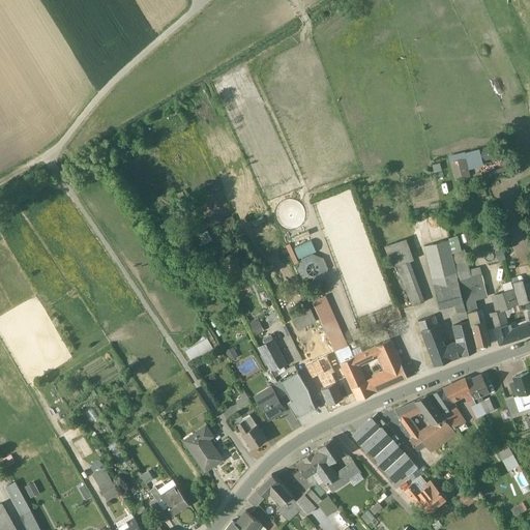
[(503,157),(487,160),(489,171),(505,168),(503,157)]
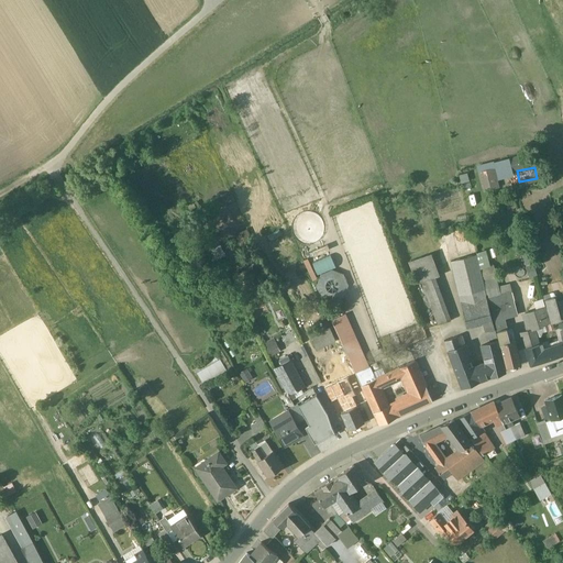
[(500,181),(485,185),(489,202),(505,199),(500,181)]
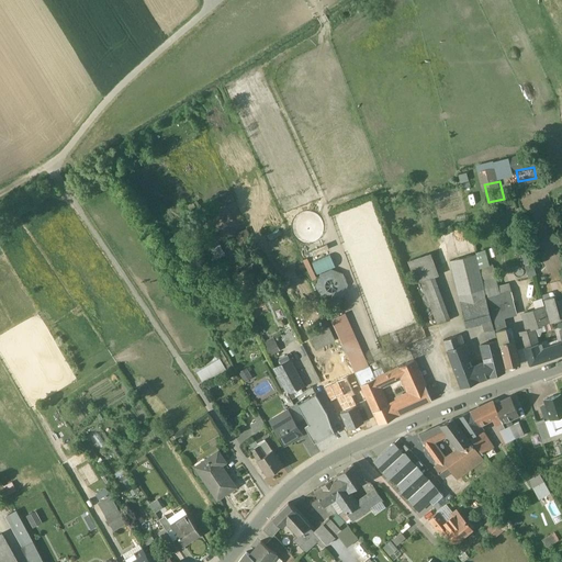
[(476,257),(483,284),(495,281),(493,270),(489,271),(484,254),(475,256),(476,257)]
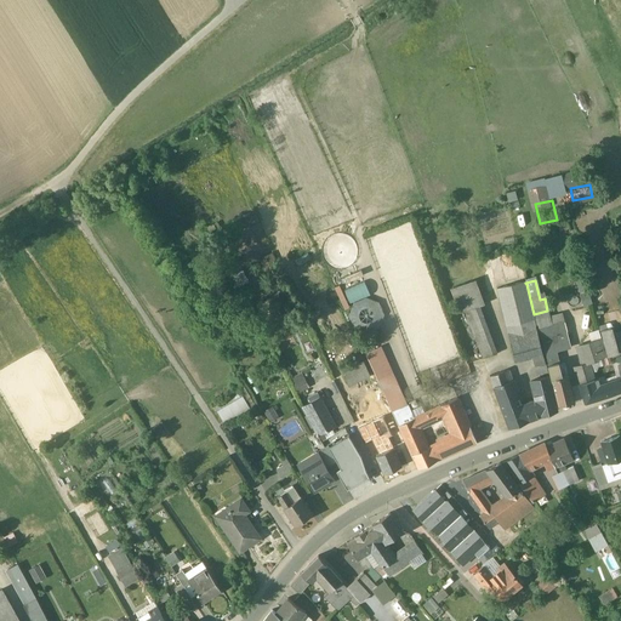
[(368,284),(343,294),(348,307),(372,297),(368,284)]
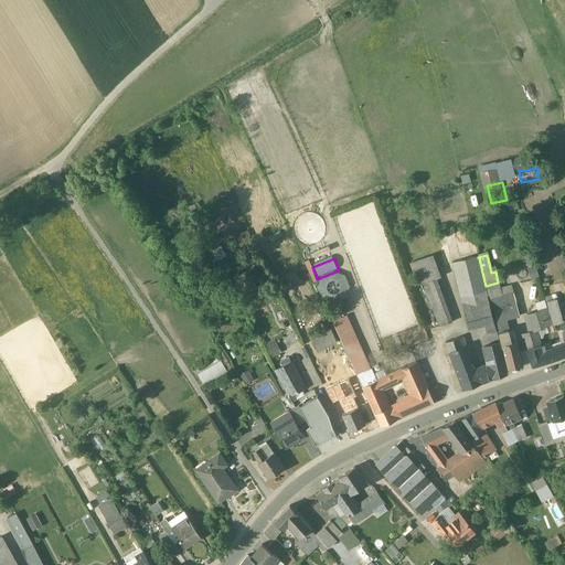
[(414,265),(422,286),(435,281),(439,280),(432,258),(414,265)]
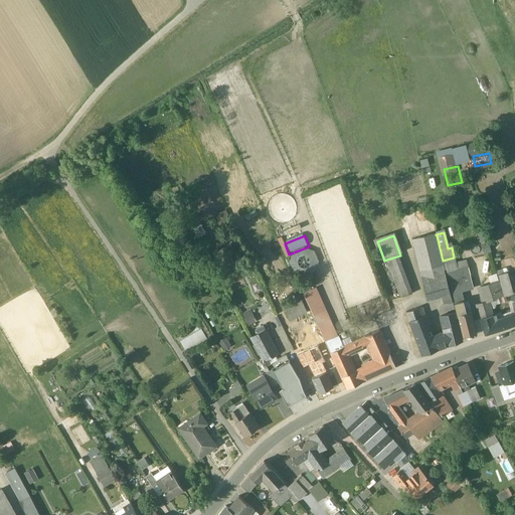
[(437,235),(412,241),(420,273),(443,267),(443,268),(444,268),(443,261),(437,235)]
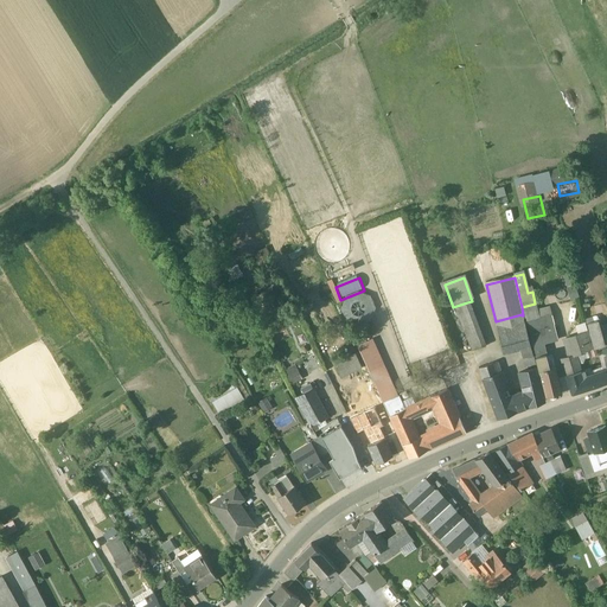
[(334,283),(330,285),(336,304),(340,302),(334,283)]
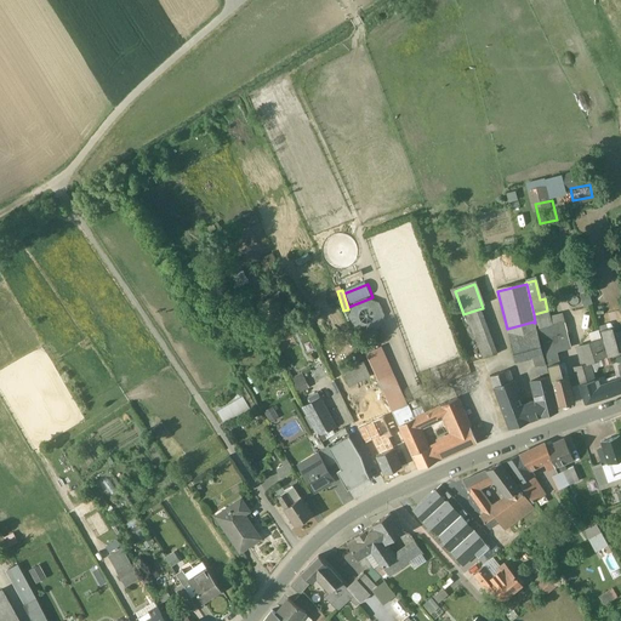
[(379,300),(351,308),(357,329),(385,322),(379,300)]
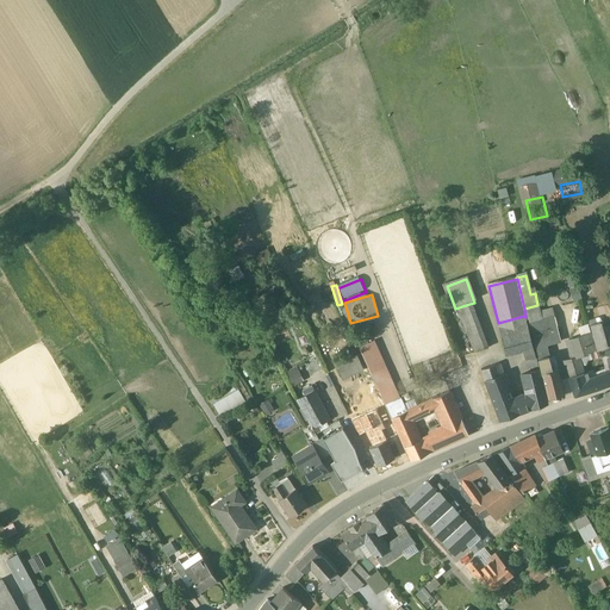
[(487,350),(470,304),(455,309),(473,355),(487,350)]
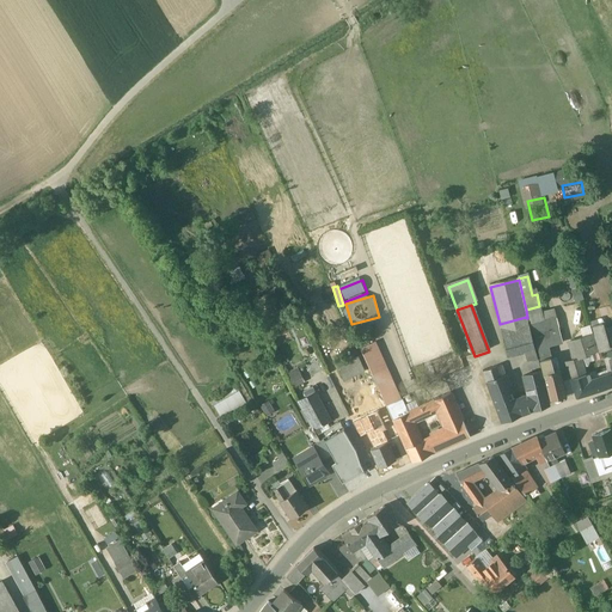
[(530,320),(533,336),(542,334),(539,326),(554,323),(556,330),(558,330),(554,312),(539,316),(539,318),(530,320)]
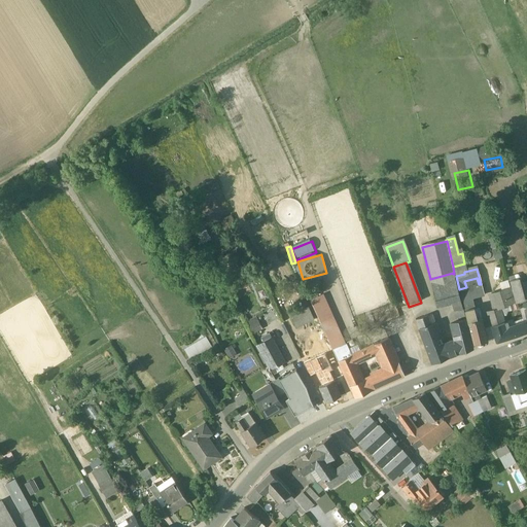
[(453,273),(430,279),(431,286),(455,280),(453,274),(453,273)]
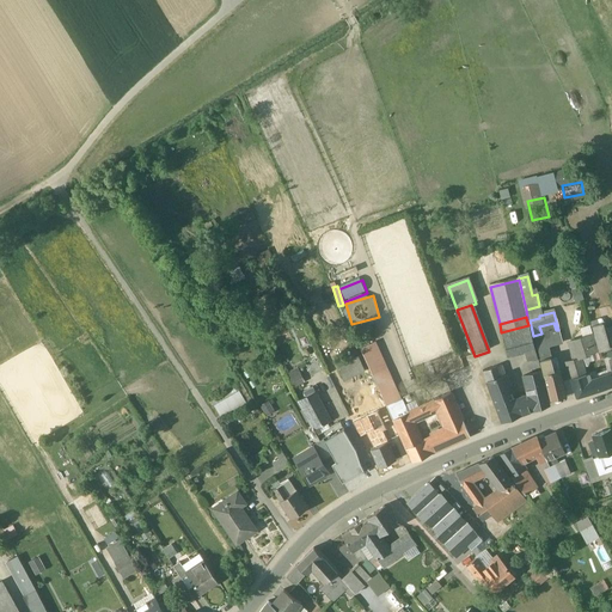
[(542,334),(533,336),(537,353),(548,349),(563,344),(558,330),(556,330),(554,323),(539,326),(542,334)]
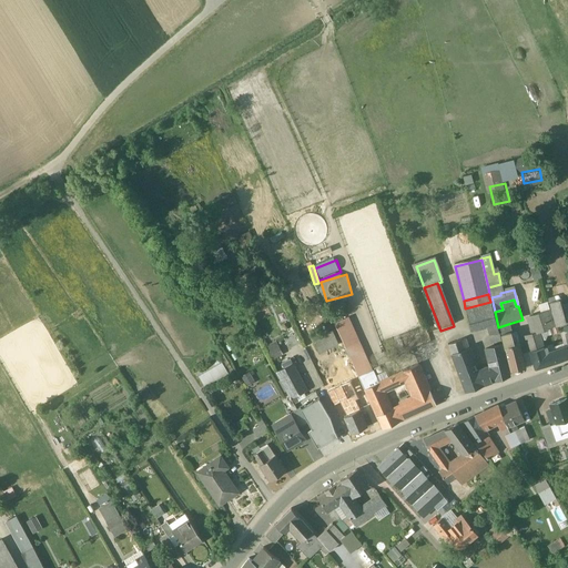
[(490,302),(465,308),(472,333),(497,327),(490,302)]
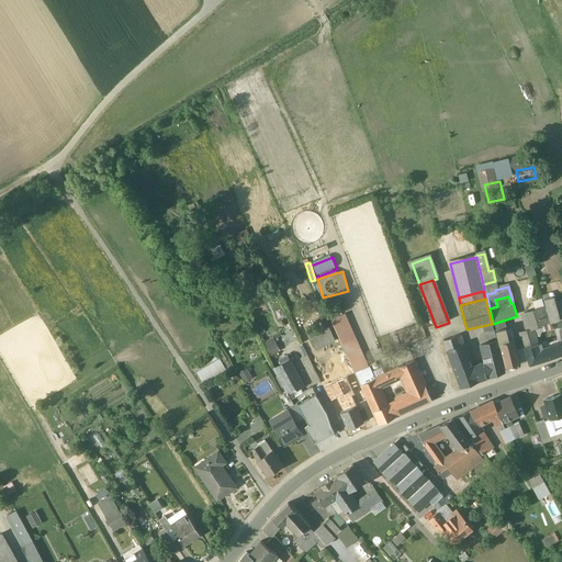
[(553,300),(543,302),(546,310),(550,325),(560,323),(553,300)]
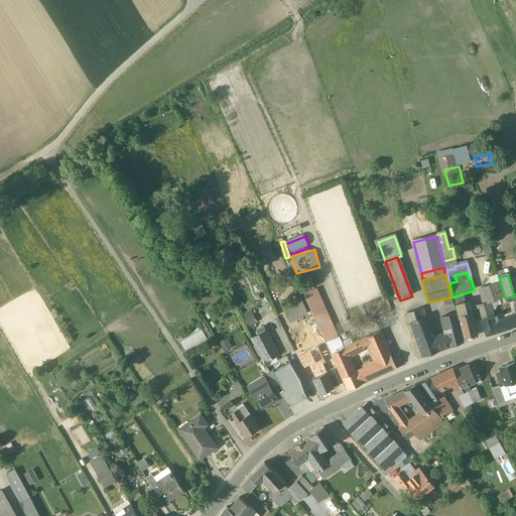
[(501,284),(493,287),(498,302),(506,299),(505,298),(501,284)]
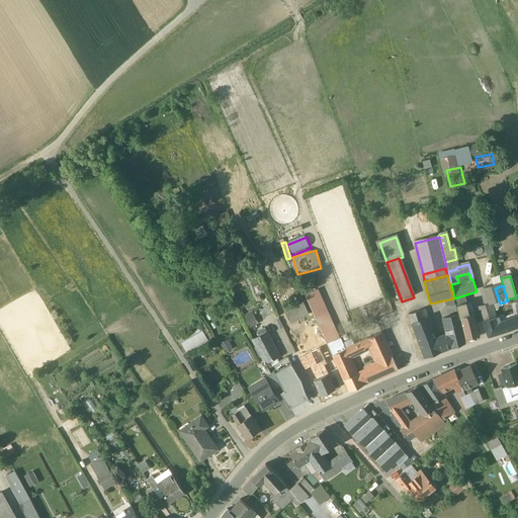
[(495,288),(482,292),(487,308),(492,306),(500,304),(495,288)]
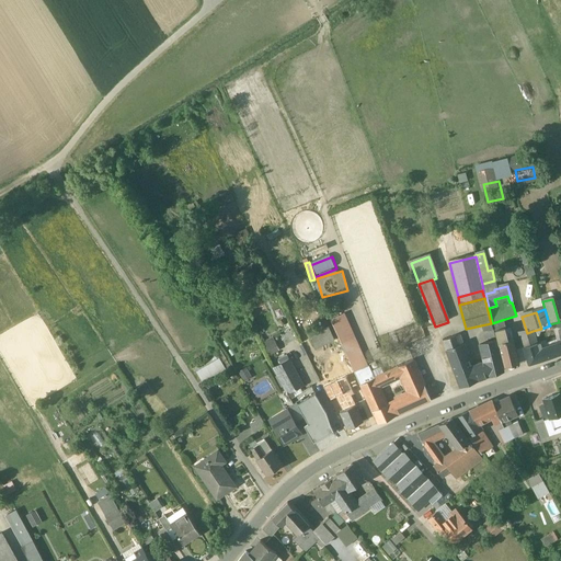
[(343,317),(331,323),(362,391),(375,385),(343,317)]
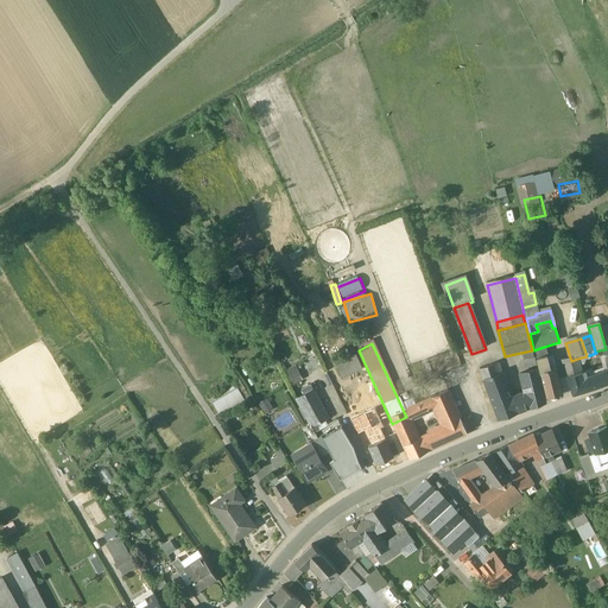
[(544,347),(533,350),(537,362),(548,360),(544,347)]
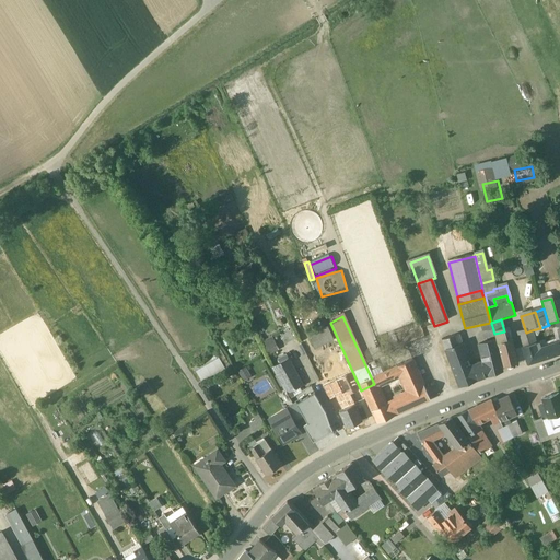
[(331,342),(326,330),(308,339),(314,350),(331,342)]
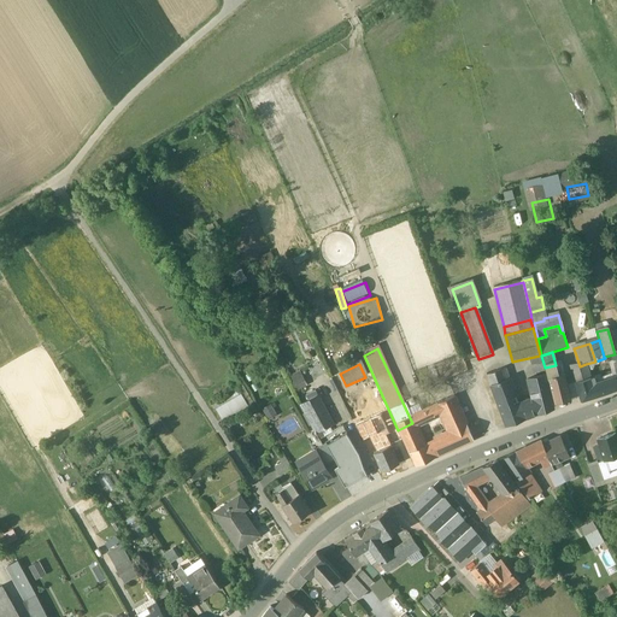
[(580,366),(571,369),(577,385),(591,381),(586,364),(580,366)]
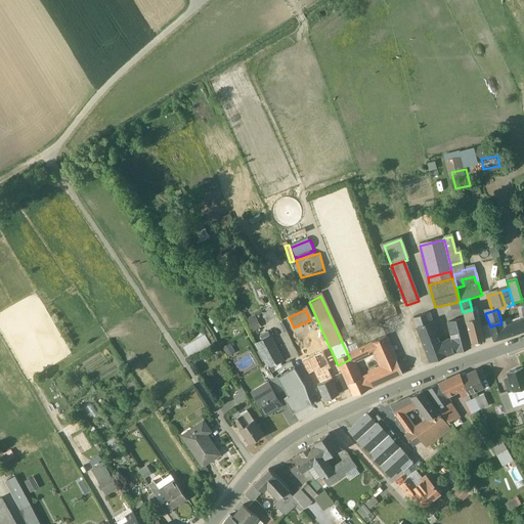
[(472,310),(463,312),(466,323),(474,321),(473,317),(472,310)]
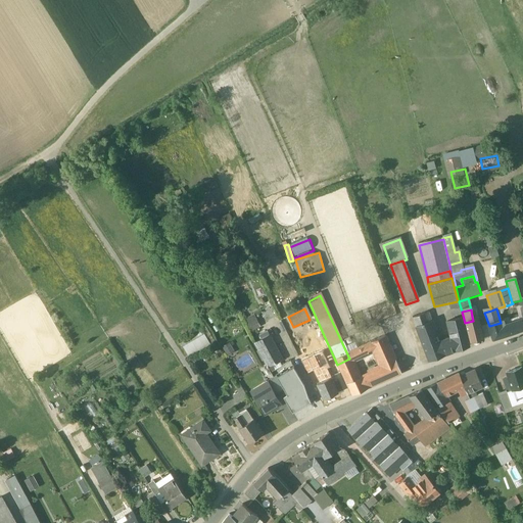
[(429,314),(413,320),(417,329),(432,323),(429,314)]
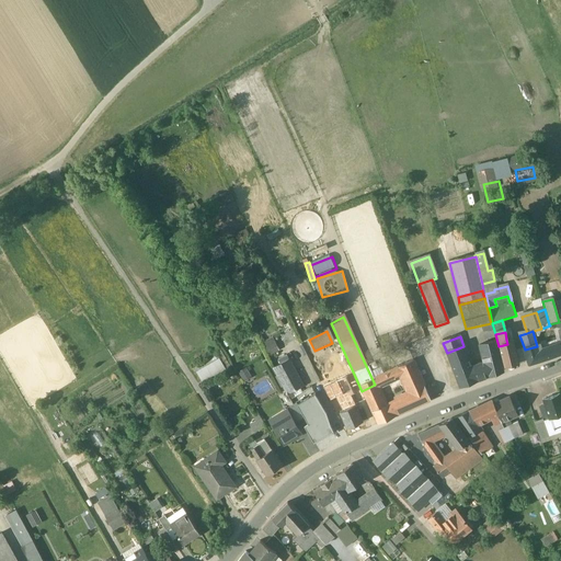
[(272,341),(262,346),(268,358),(278,354),(272,341)]
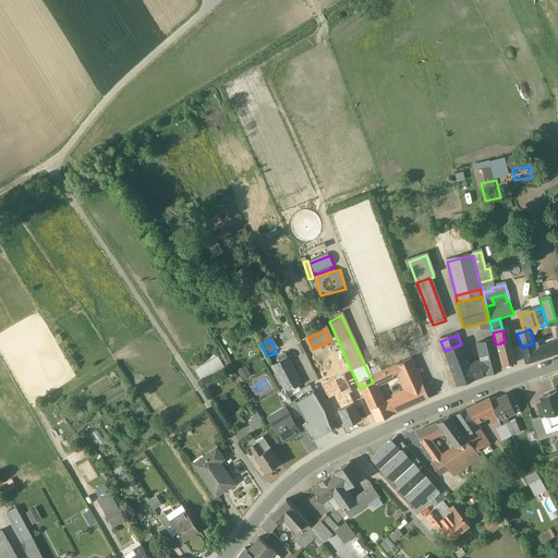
[(494,341),(477,346),(482,363),(470,367),(461,344),(445,351),(458,387),(501,371),(494,341)]
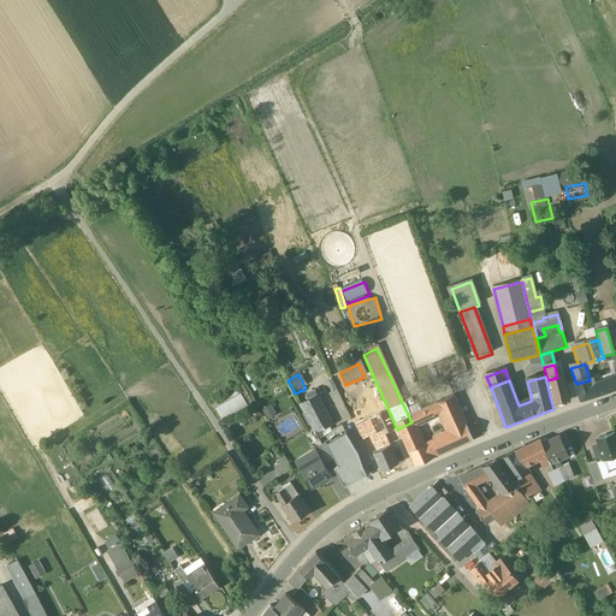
[(557,378),(548,380),(554,406),(570,402),(563,377),(557,378)]
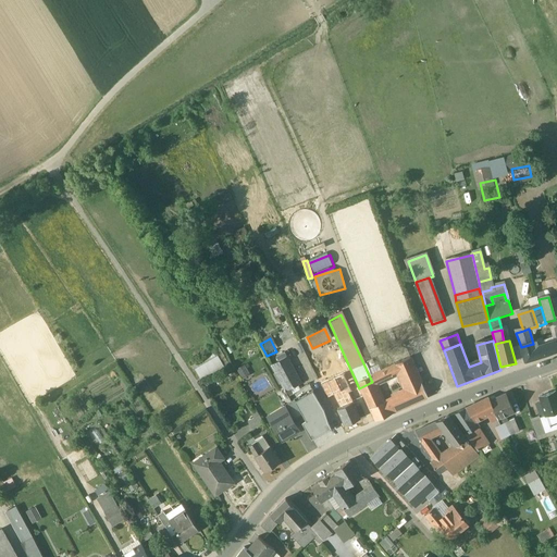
[(556,346),(556,342),(543,347),(545,358),(556,354),(556,346)]
